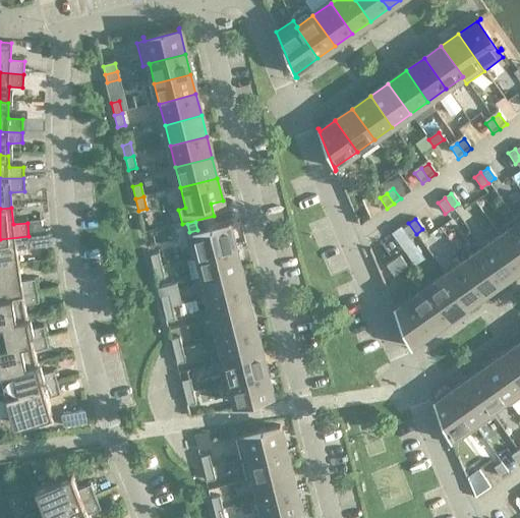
[(41,223),(27,224),(29,235),(42,234),(41,223)]
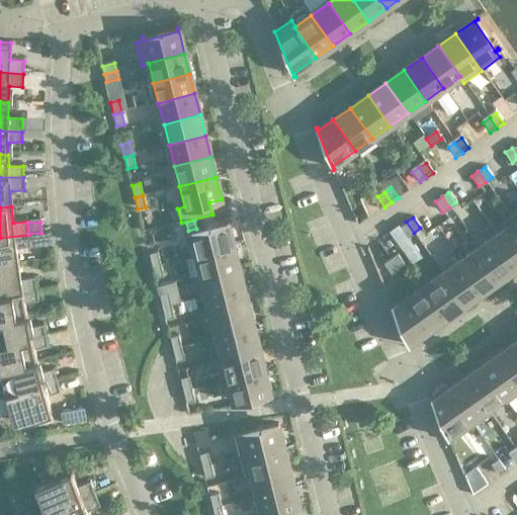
[(414,233),(406,222),(400,227),(407,237),(414,233)]
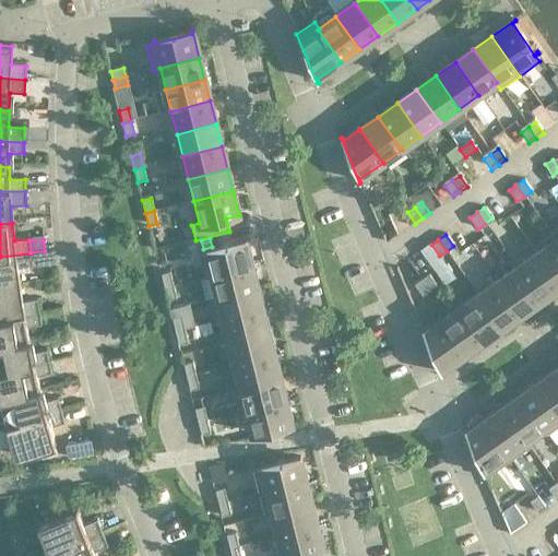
[(557,245),(556,241),(554,241),(536,255),(557,286),(557,245)]
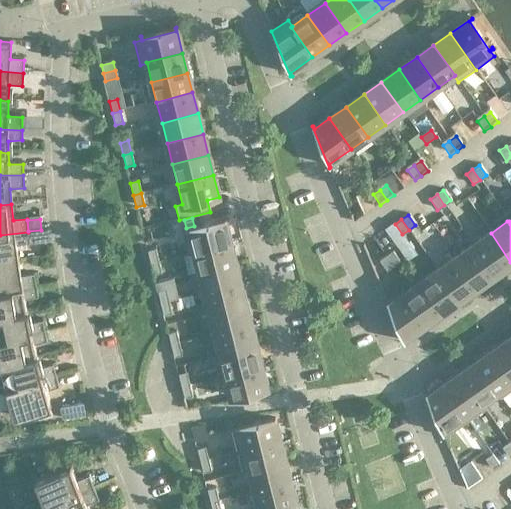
[(188,256),(195,255),(194,253),(230,244),(225,222),(182,233),(188,256)]
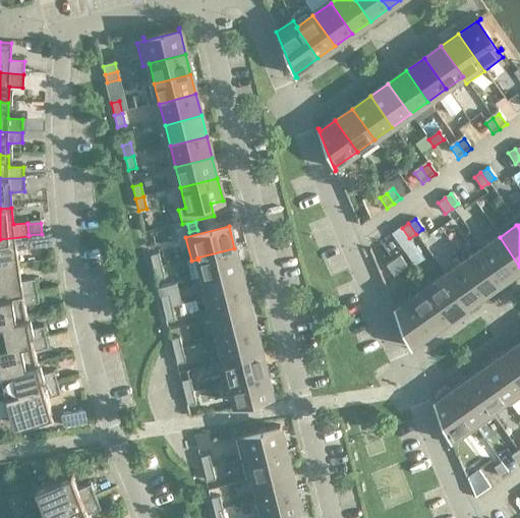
[(30,249),(29,236),(0,239),(0,269),(18,267),(16,250),(30,249)]
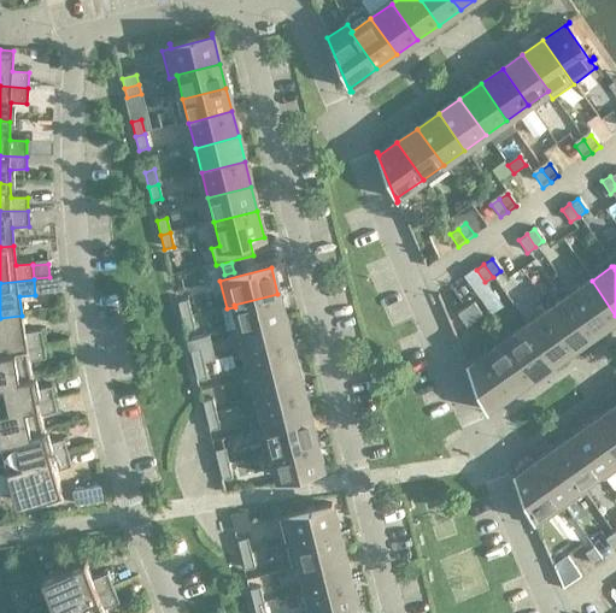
[(615,318),(615,316),(592,281),(570,296),(596,332),(615,318)]
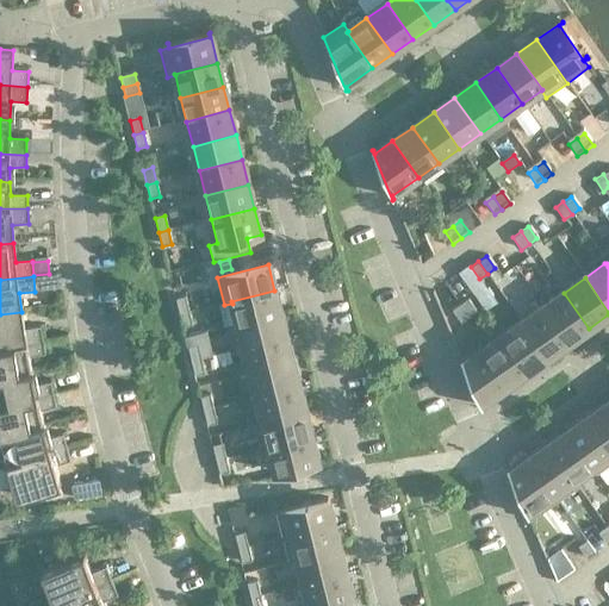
[(280,314),(274,291),(231,301),(232,304),(237,325),(280,314)]
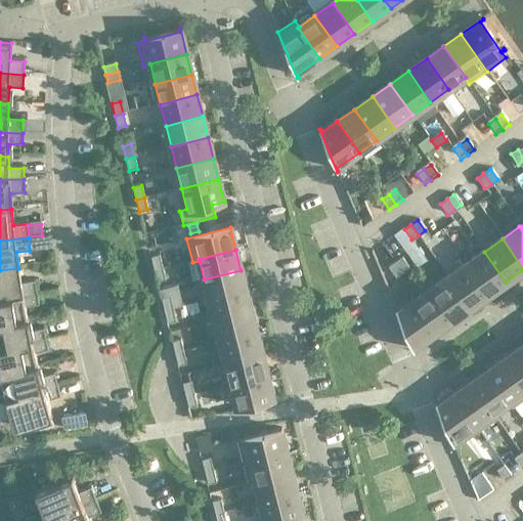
[(506,283),(484,252),(466,264),(488,296),(506,283)]
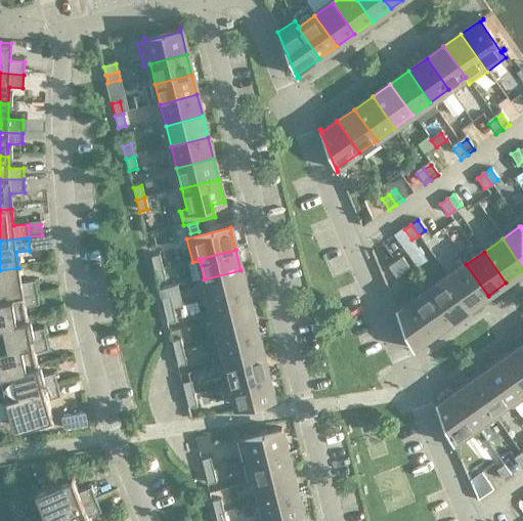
[(150,258),(154,270),(162,268),(159,256),(150,258)]
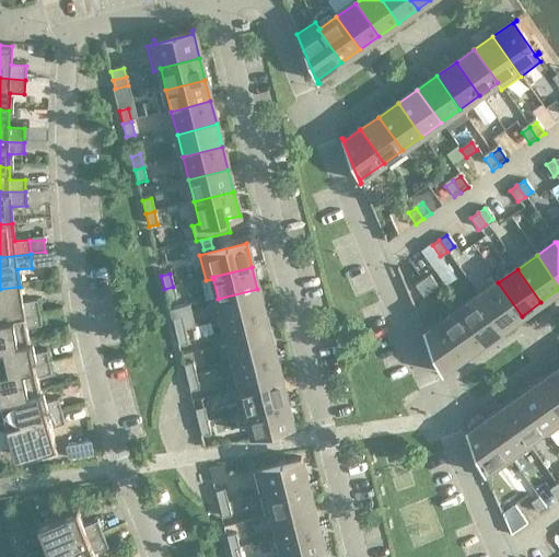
[(429,276),(422,281),(430,292),(438,288),(429,276)]
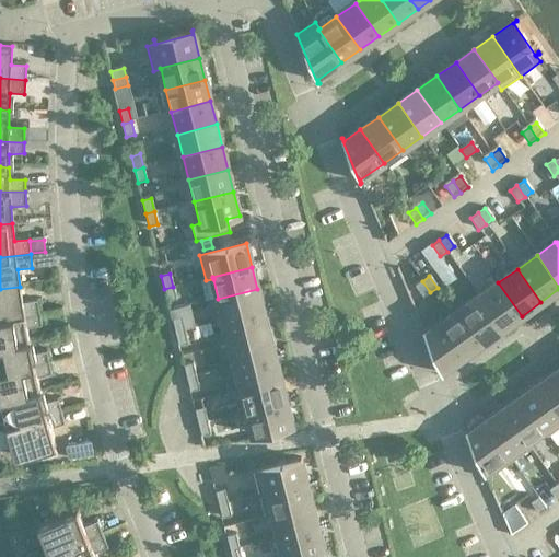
[(430,292),(422,281),(415,287),(423,298),(430,292)]
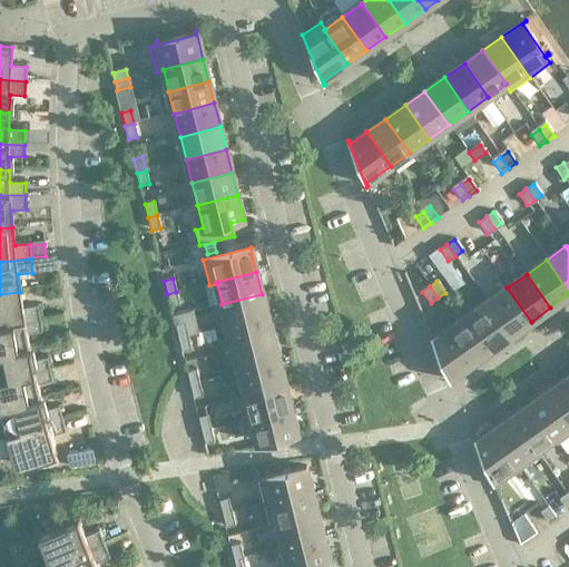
[(531,322),(507,287),(487,302),(511,335),(531,322)]
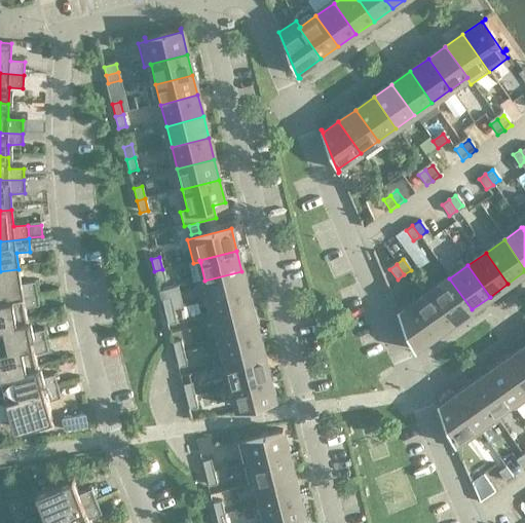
[(21,285),(19,269),(0,271),(0,302),(37,296),(35,283),(21,285)]
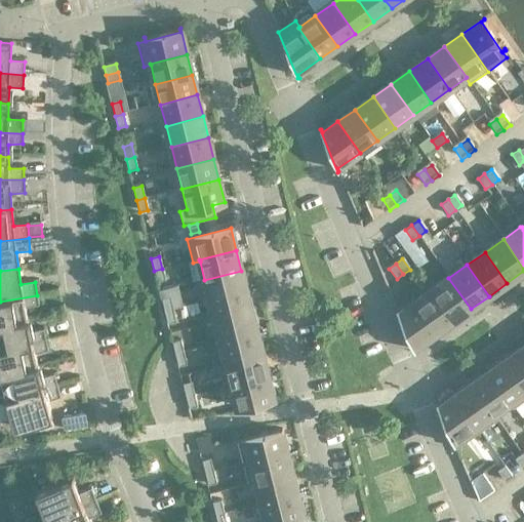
[(165,281),(162,269),(154,271),(157,283),(165,281)]
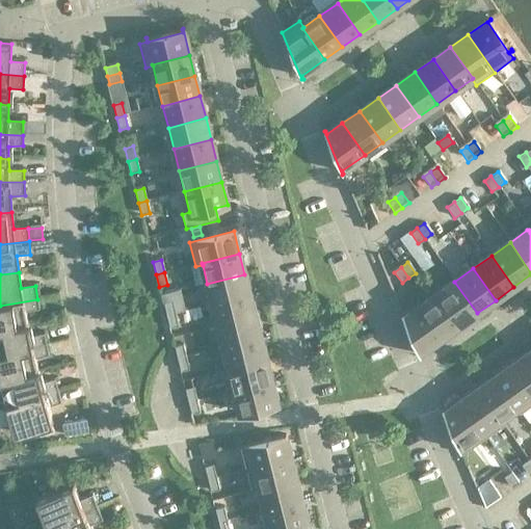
[(250,296),(244,274),(207,284),(213,306),(250,296)]
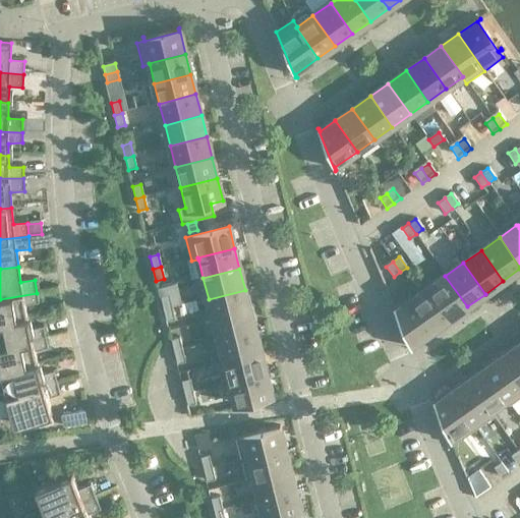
[(467,306),(445,276),(428,287),(450,319),(467,306)]
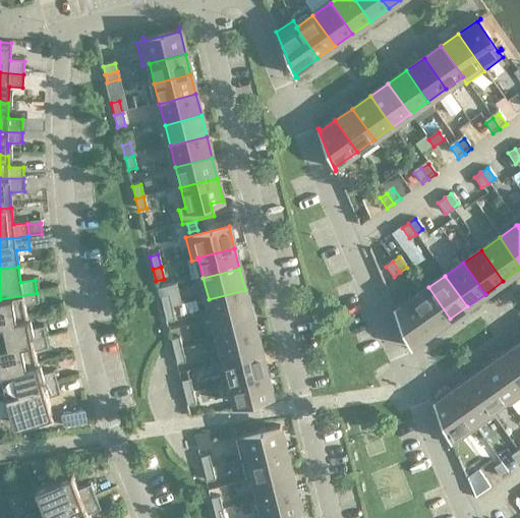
[(450,319),(428,287),(411,299),(432,331),(450,319)]
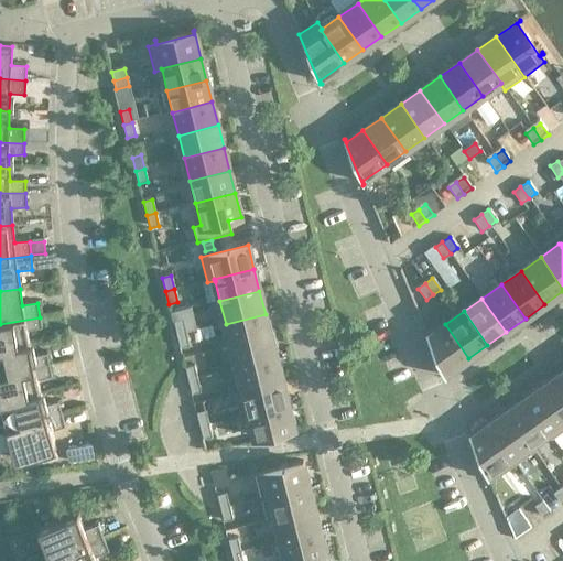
[(271,337),(266,314),(226,324),(231,347),(271,337)]
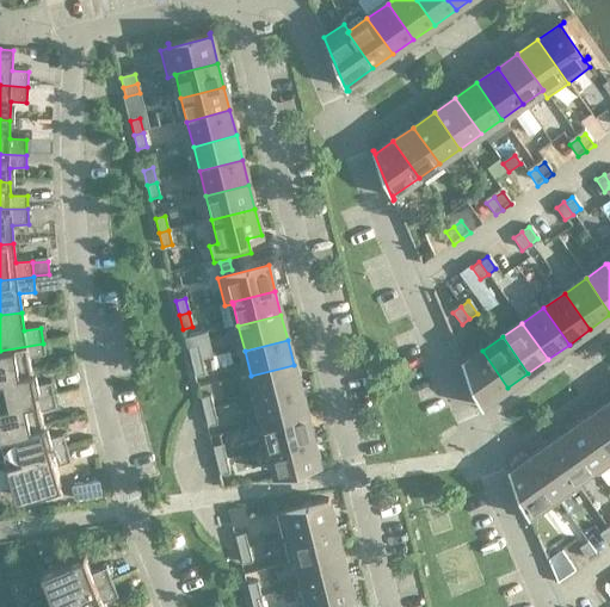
[(45,357),(43,344),(0,351),(0,379),(32,373),(29,359),(45,357)]
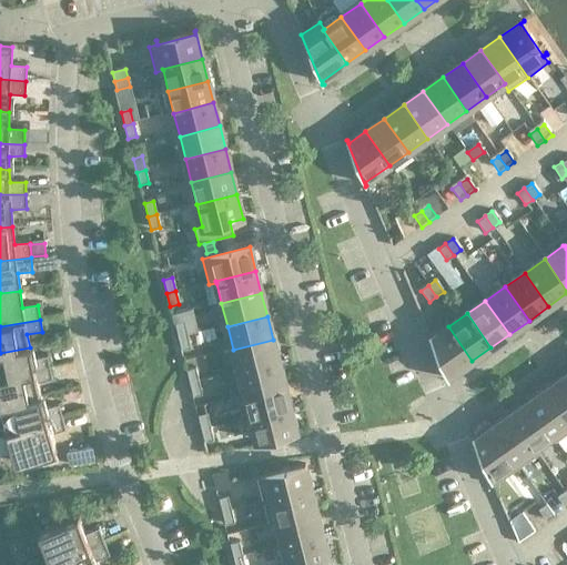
[(174,325),(178,339),(186,336),(183,323),(174,325)]
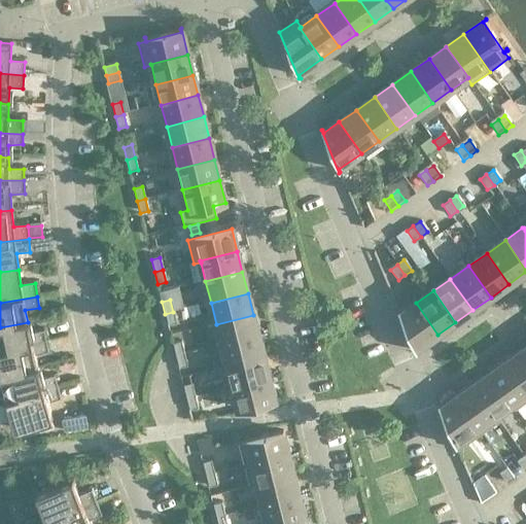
[(437,335),(416,303),(400,314),(398,311),(397,311),(416,354),(417,353),(416,350),(437,335)]
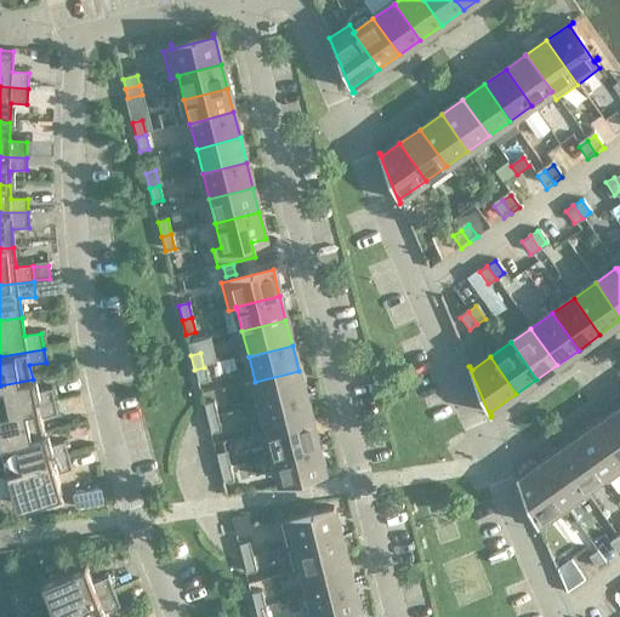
[(209,382),(204,367),(194,370),(198,384),(209,382)]
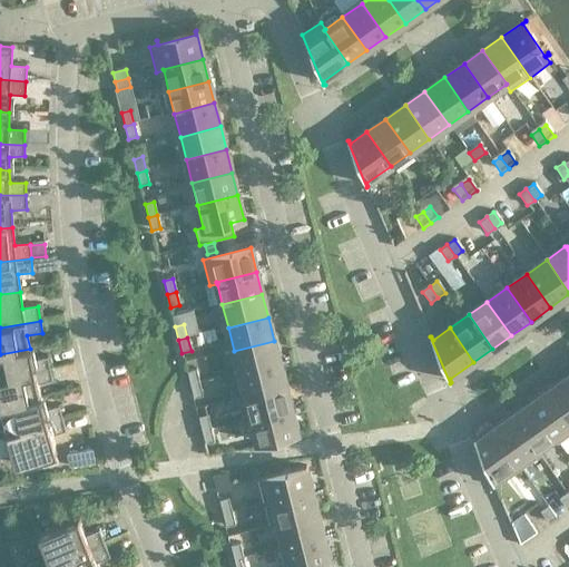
[(280,364),(274,341),(234,351),(239,374),(280,364)]
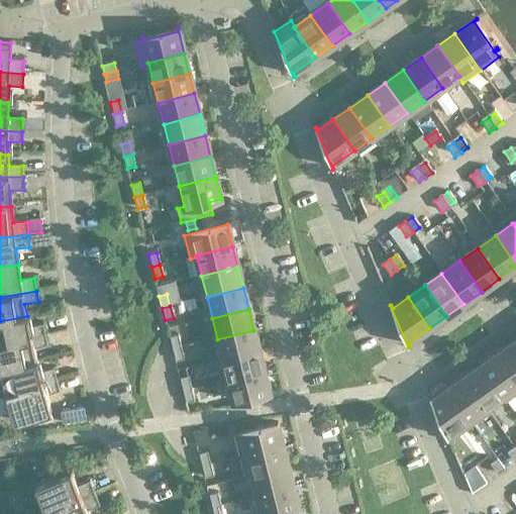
[(29,327),(27,316),(0,321),(0,345),(45,335),(42,325),(29,327)]
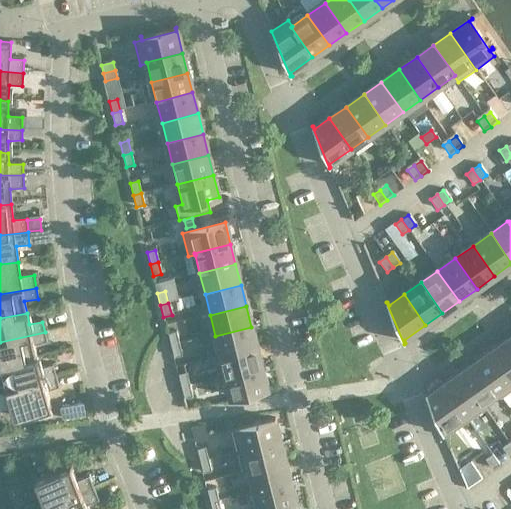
[(256,348),(251,327),(215,336),(220,355),(220,357),(256,348)]
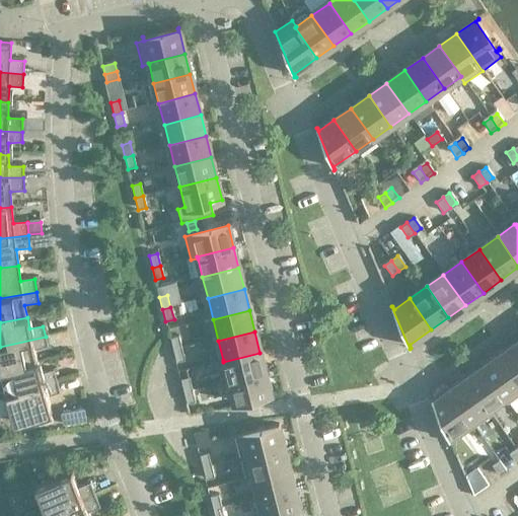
[(48,348),(46,337),(0,347),(0,371),(37,362),(34,351),(48,348)]
